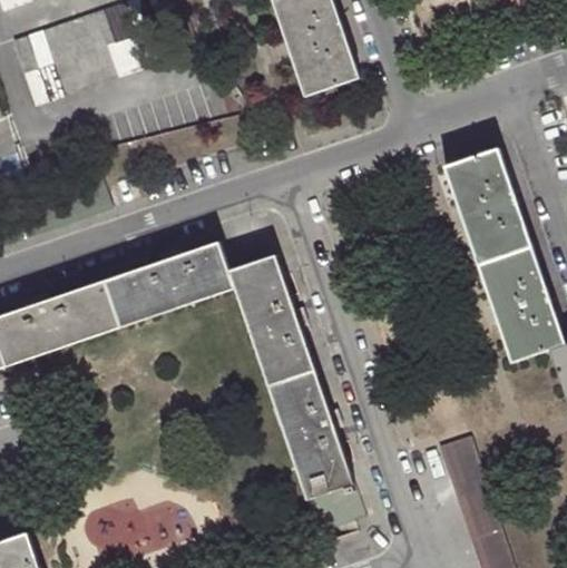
[(0,0),(0,7),(1,9),(28,0),(0,0)]
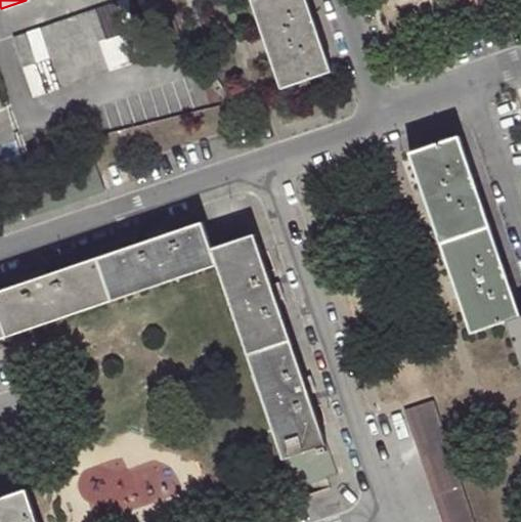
[(119,0),(10,37),(20,66),(137,27),(128,0),(119,0)]
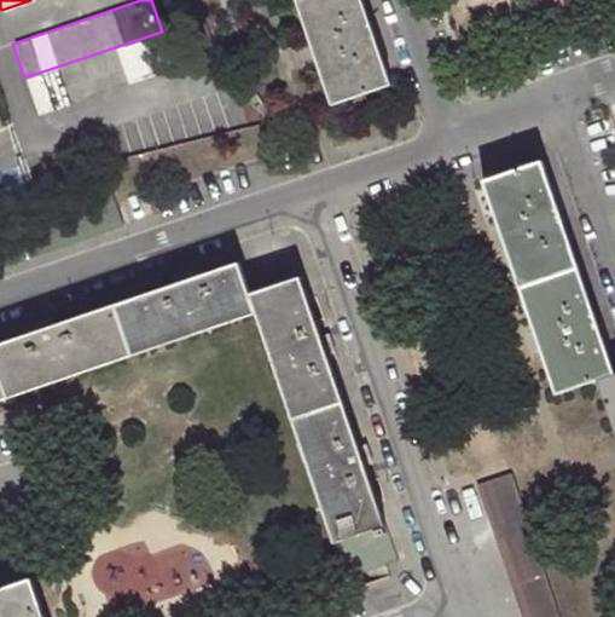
[(160,0),(169,29),(202,18),(196,0),(160,0)]
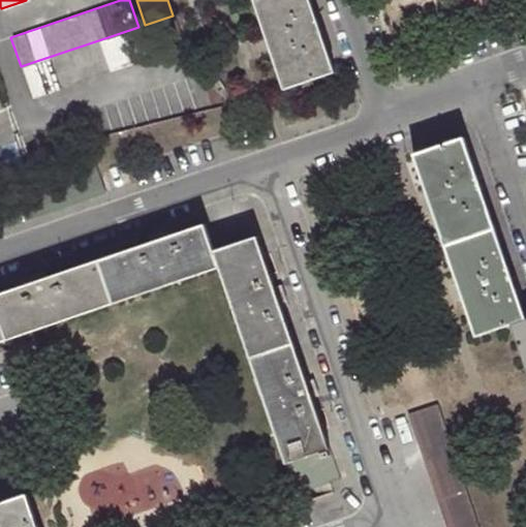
[(253,0),(283,86),(331,69),(321,41),(307,0),(253,0)]
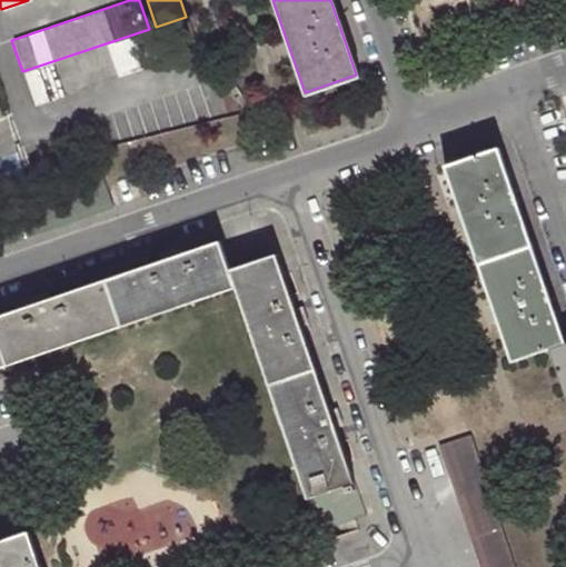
[(149,29),(22,71),(33,103),(160,60),(149,29)]
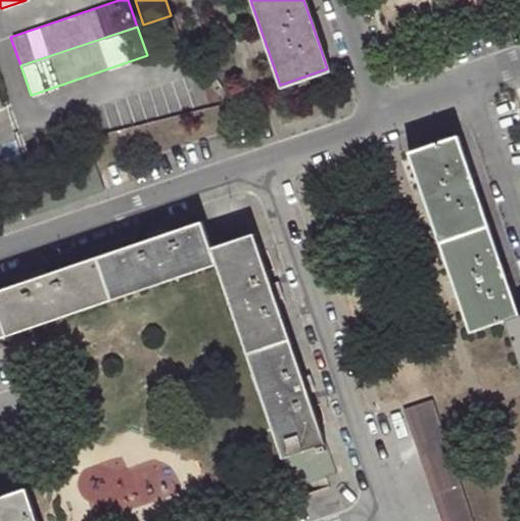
[(457,135),(407,152),(437,241),(487,224),(467,163),(457,135)]
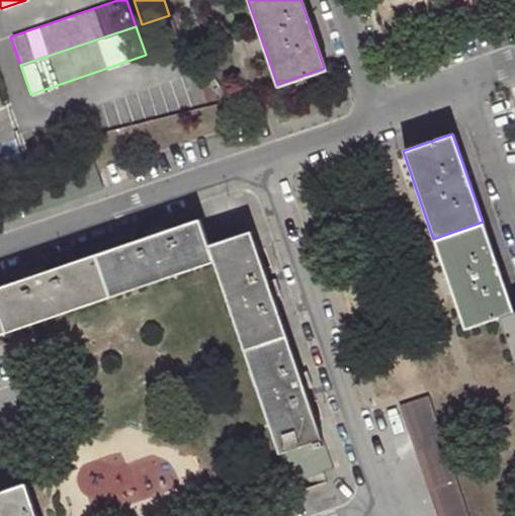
[(148,237),(97,254),(111,293),(210,260),(197,220),(148,237)]
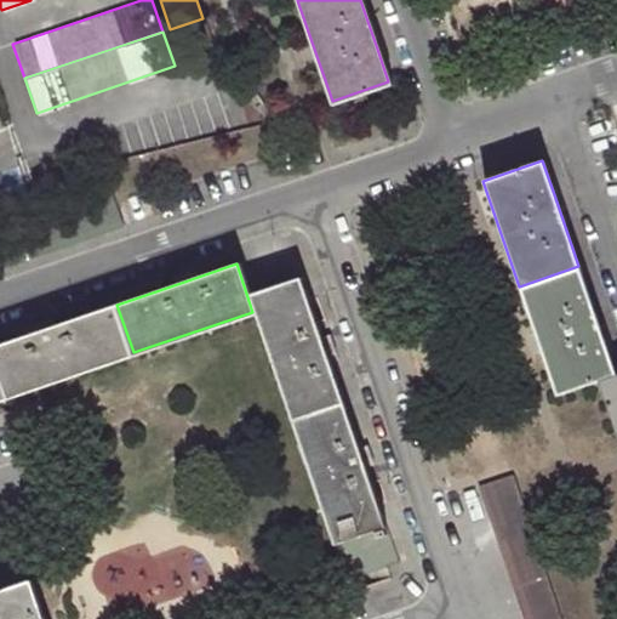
[(578,266),(519,287),(555,391),(596,376),(615,370),(604,341),(578,266)]
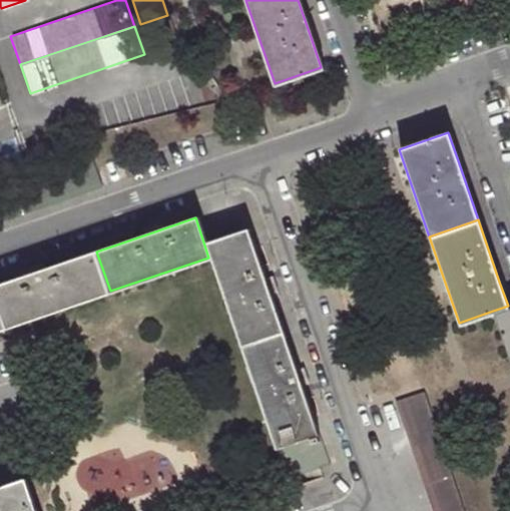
[(247,228),(204,243),(240,351),(285,337),(263,273),(247,228)]
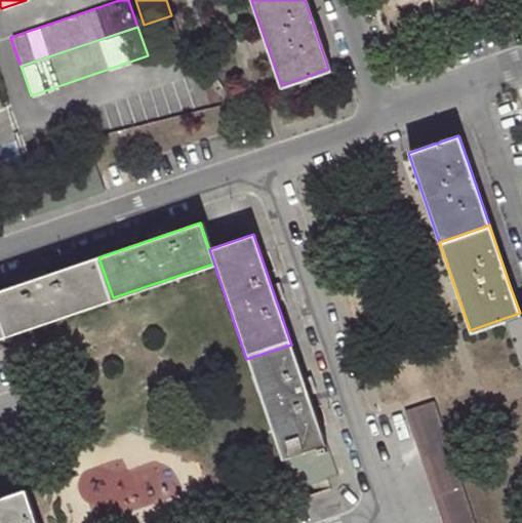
[(45,275),(0,289),(0,319),(5,333),(113,297),(98,257),(45,275)]
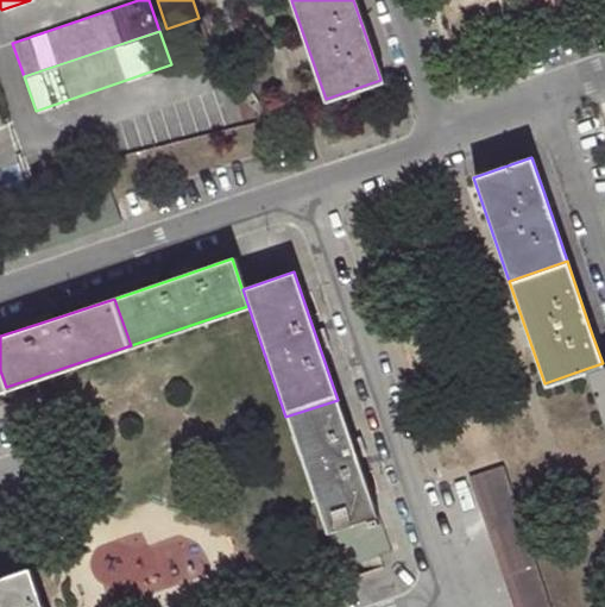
[(585,369),(604,429),(604,427),(604,362),(603,363),(585,369)]
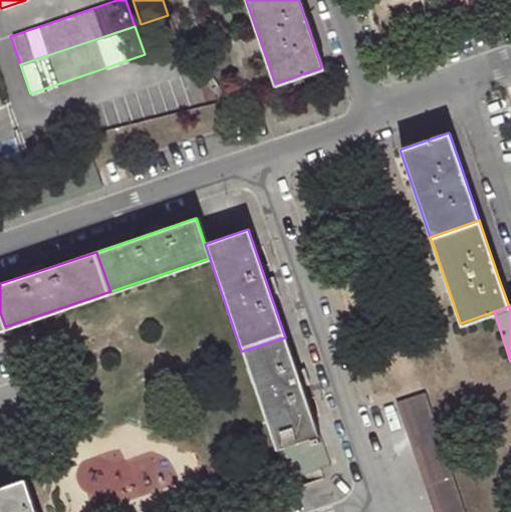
[(285,337),(241,351),(277,457),(320,442),(301,386),(285,337)]
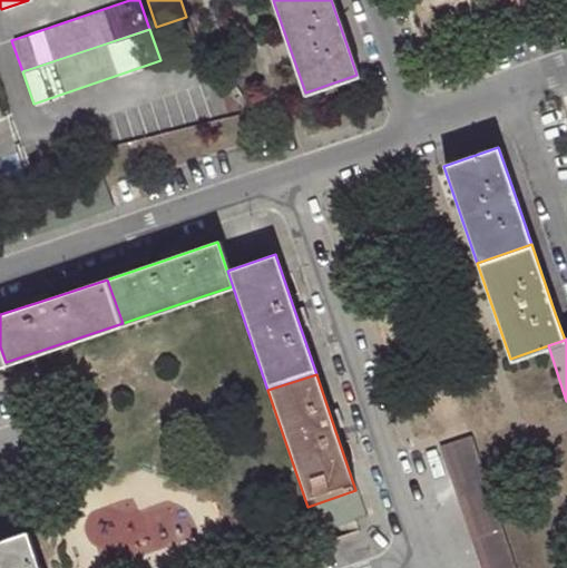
[(514,567),(470,434),(439,446),(480,567),(514,567)]
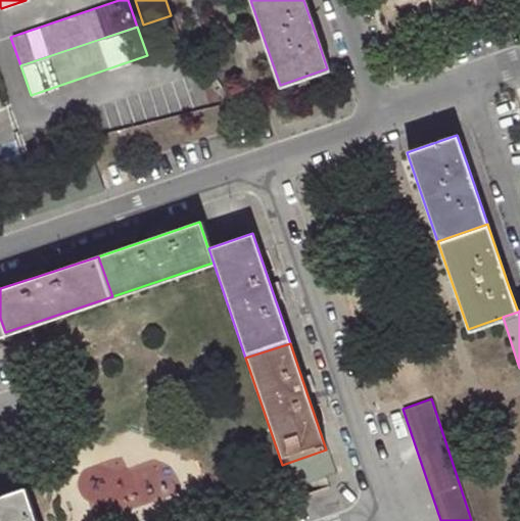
[(0,520),(34,520),(24,487),(0,494),(0,520)]
